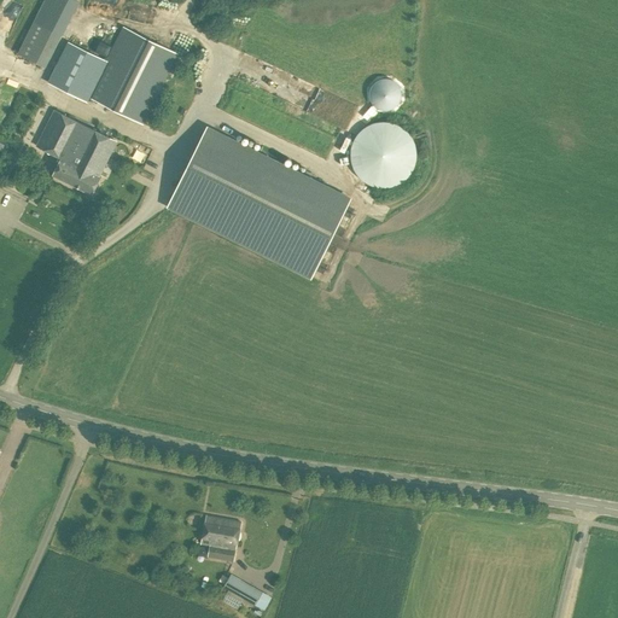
[(42,65),(75,1),(73,0),(45,0),(18,53),(42,65)]
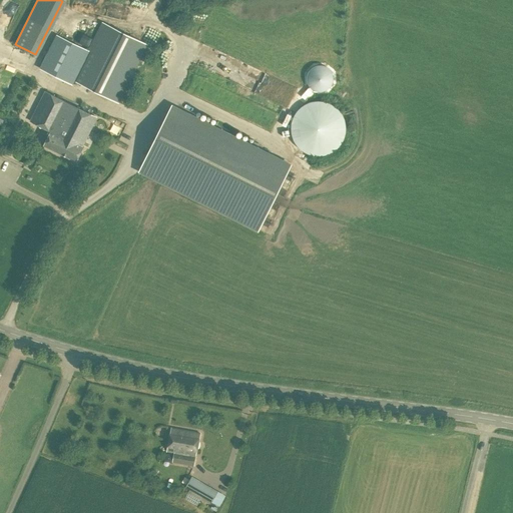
[(88,50),(67,40),(56,34),(39,69),(71,85),(73,81),(118,103),(147,45),(102,22),(88,50)]
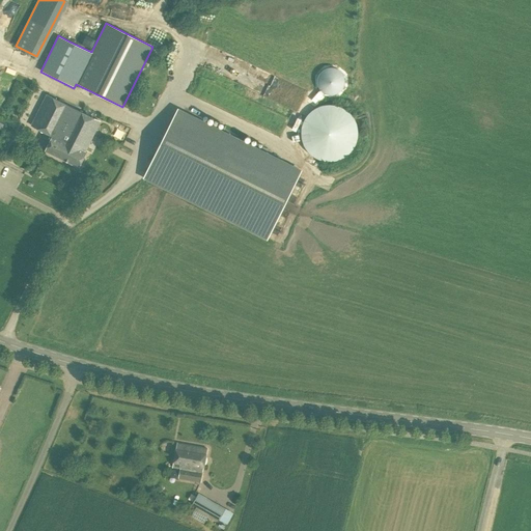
[(78,167),(86,151),(85,151),(100,121),(47,94),(31,126),(53,136),(46,150),(78,167)]
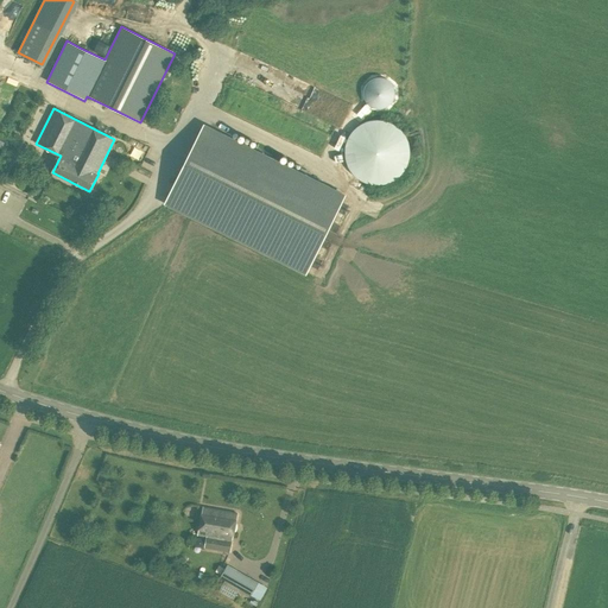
[(348,137),(347,140),(346,144),(346,146),(344,150),(344,153),(344,157),(346,159),(347,163),(348,166),(349,169),(352,171),(353,175),(355,176),(359,178),(361,181),(363,182),(367,183),(371,184),(374,184),(377,184),(380,184),(384,184),(387,183),(390,182),(393,181),(396,178),(398,176),(400,173),(403,171),(405,169),(406,166),(407,163),(409,159),(409,157),(410,153),(409,150),(409,146),(407,143),(407,140),(405,137),(404,134),(401,132),(399,130),(397,127),(394,125),(391,124),(388,122),(385,121),(381,120),(379,120),(375,120),(372,120),(368,121),(366,122),(362,124),(360,125),(356,127),(354,130),(352,132),(350,134),(348,137)]
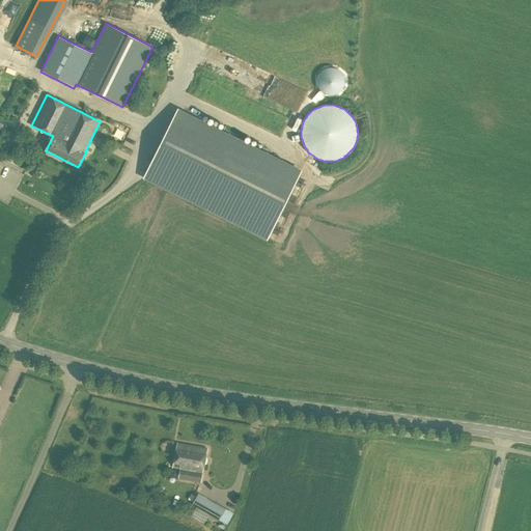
[(268,240),(302,170),(178,108),(143,178),(268,240)]
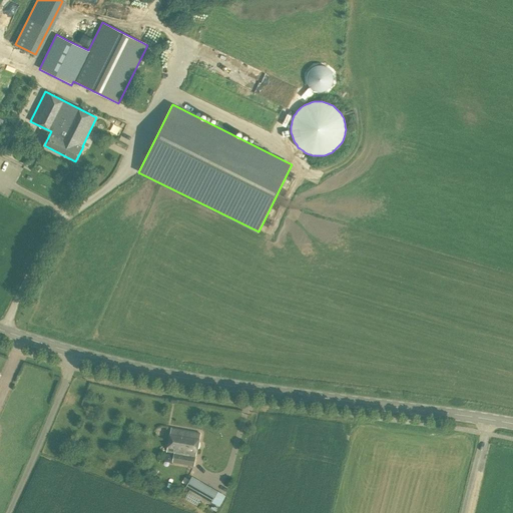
[(193,466),(195,456),(199,433),(171,428),(166,453),(173,454),(172,463),(193,466)]
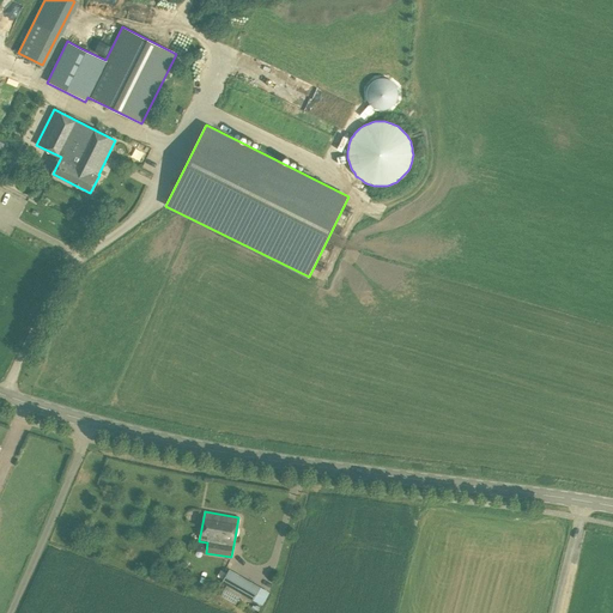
[(253,600),(261,587),(229,569),(222,582),(253,600)]
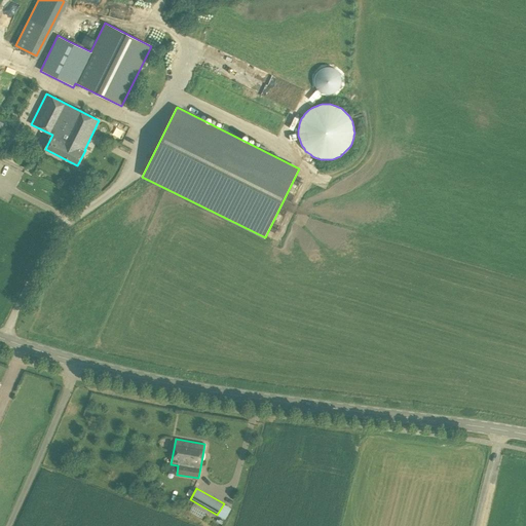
[(201,518),(205,513),(192,505),(189,511),(201,518)]
